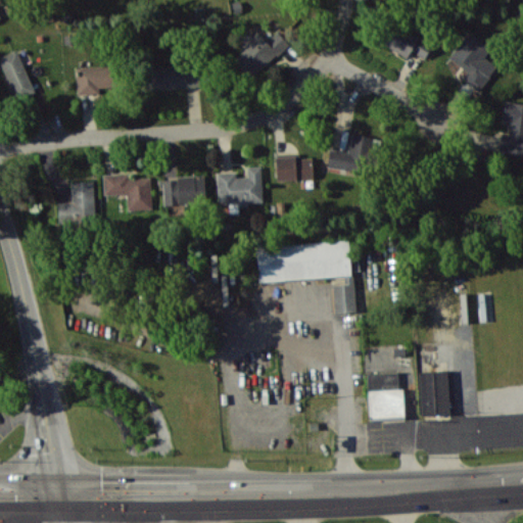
[(412,51),(424,58),(433,45),(398,22),(385,44),(408,58),(412,51)]
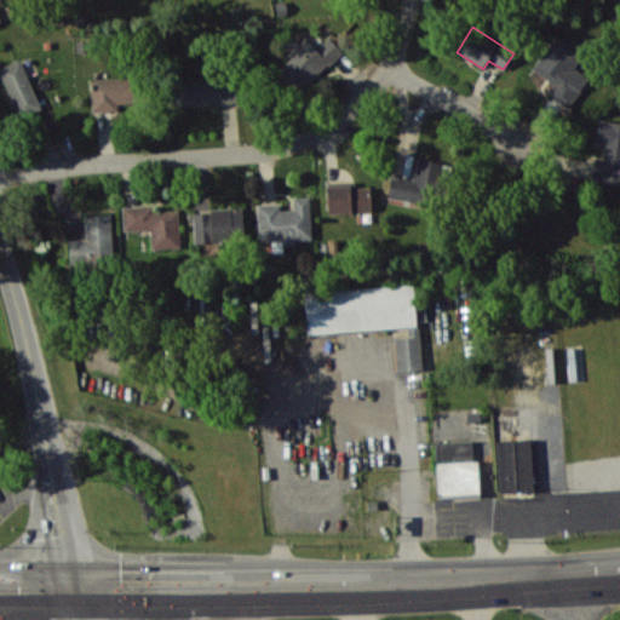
[(316,49),(306,39),(276,68),(299,92),(343,51),(329,36),(316,49)]
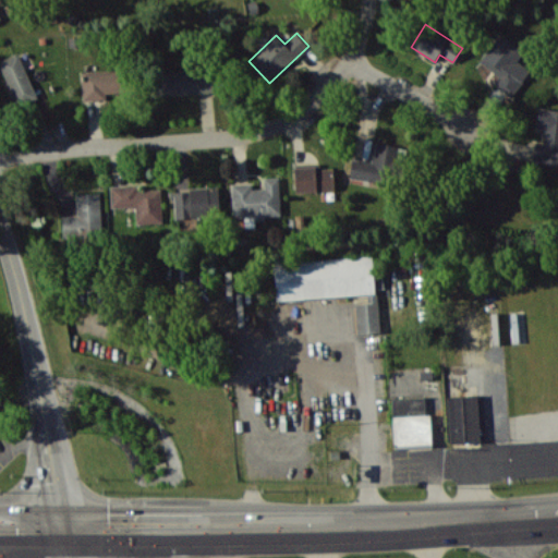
[(524,50),(499,34),(481,62),(499,75),(494,84),(512,96),(530,70),(517,61),(524,50)]
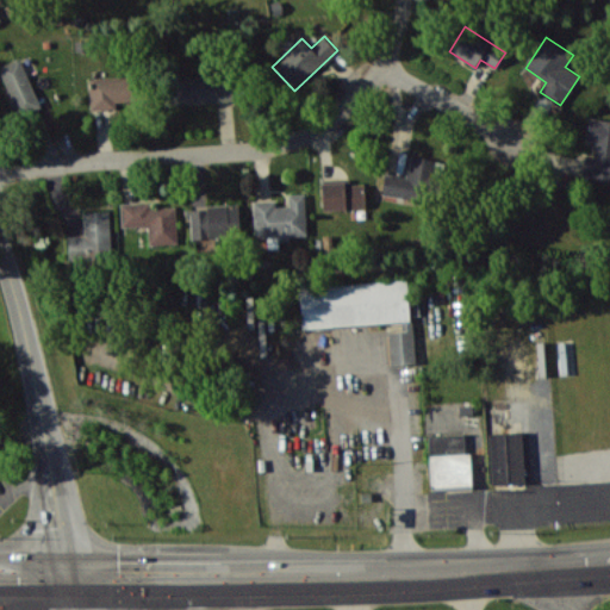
[(42,107),(22,57),(0,66),(0,70),(20,117),(42,107)]
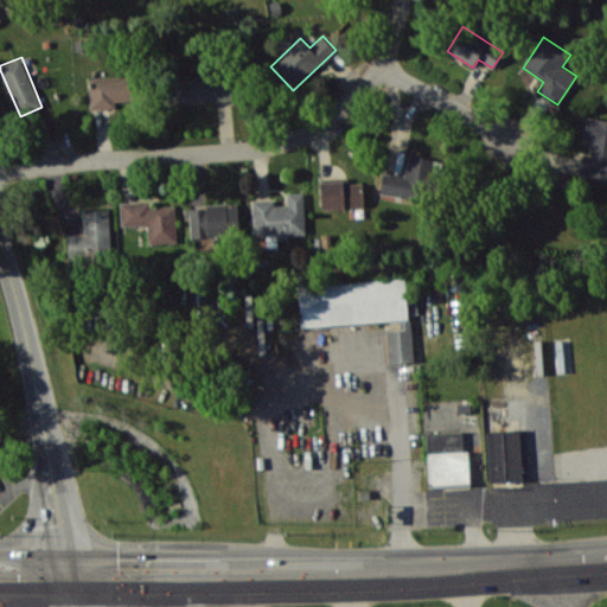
[(90,77),(91,109),(116,108),(116,101),(135,100),(134,75),(90,77)]
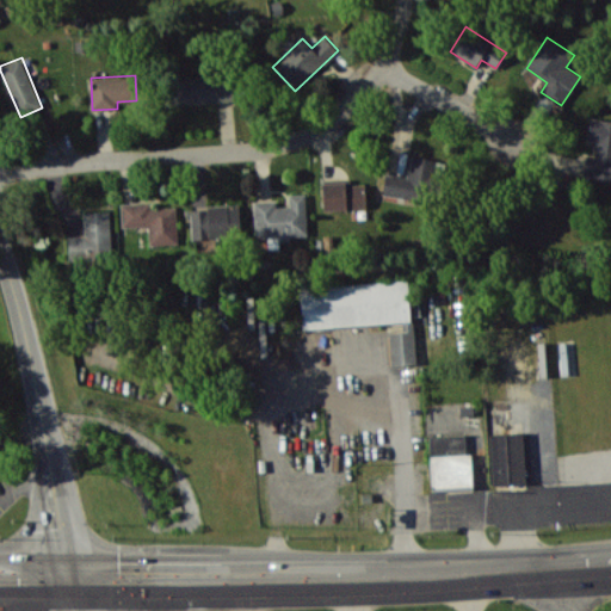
[(174,104),(233,102),(233,75),(173,76),(174,104)]
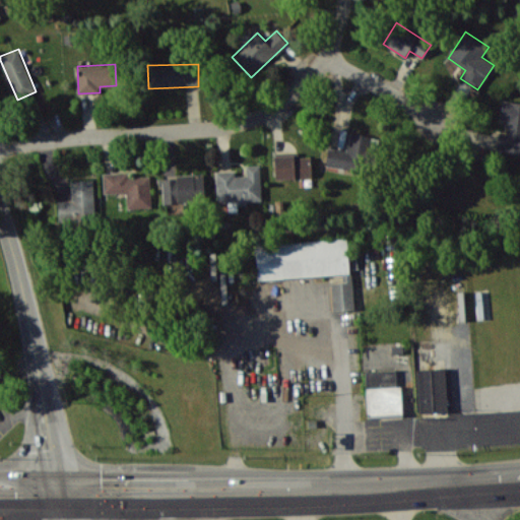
[(501,120),(509,122),(507,133),(500,132),(497,151),(519,154),(519,102),(504,100),(501,120)]
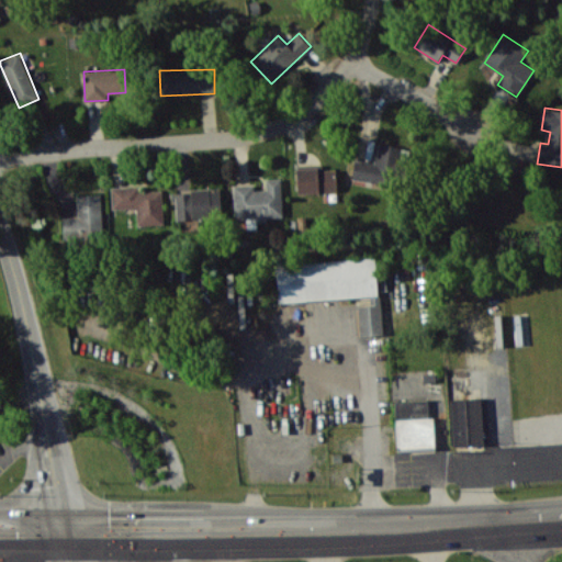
[(356,159),(352,179),(395,186),(402,147),(379,144),(375,163),(356,159)]
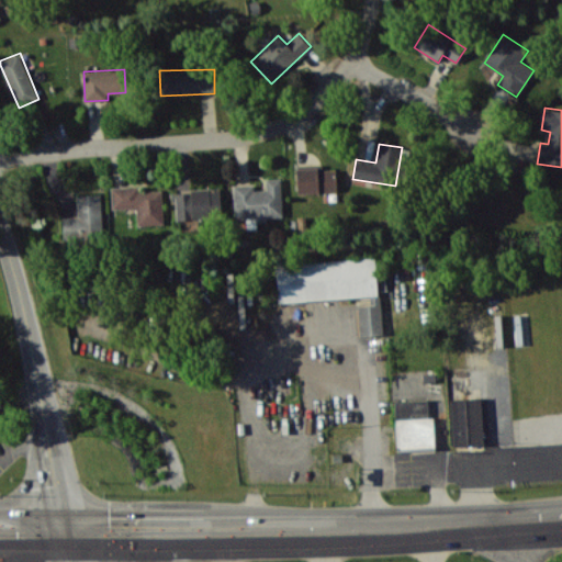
[(298,193),(337,192),(337,169),(323,169),(323,165),(298,166),(298,193)]
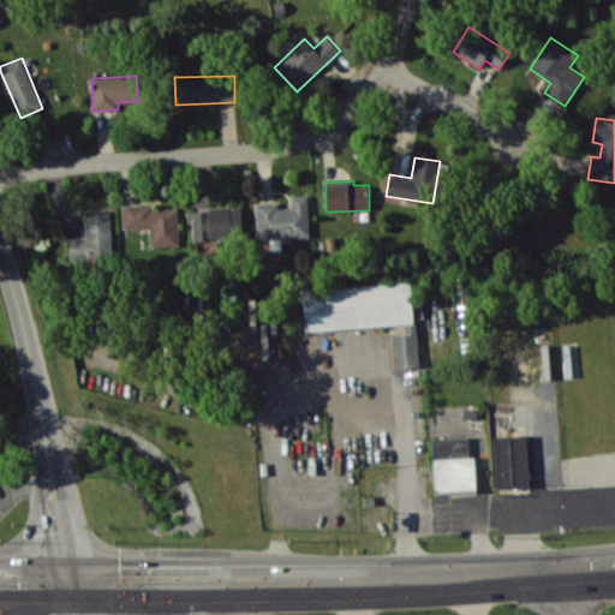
[(256,203),(257,239),(279,238),(280,243),(293,242),(293,238),(310,237),(308,195),(291,196),(292,208),(279,208),(278,202),(256,203)]
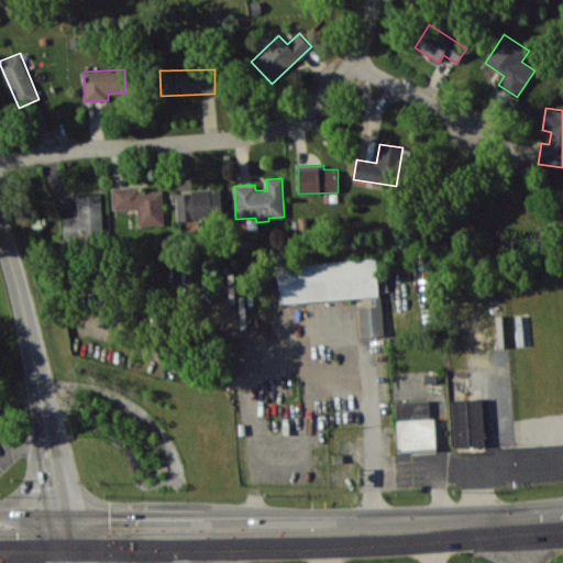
[(163,190),(141,191),(141,186),(112,187),(112,209),(138,208),(139,225),(164,224),(163,190)]
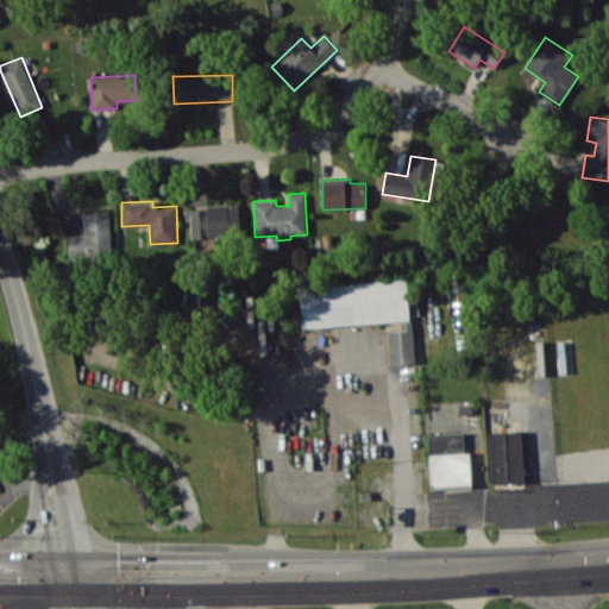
[(239,206),(190,207),(192,238),(240,237),(239,206)]
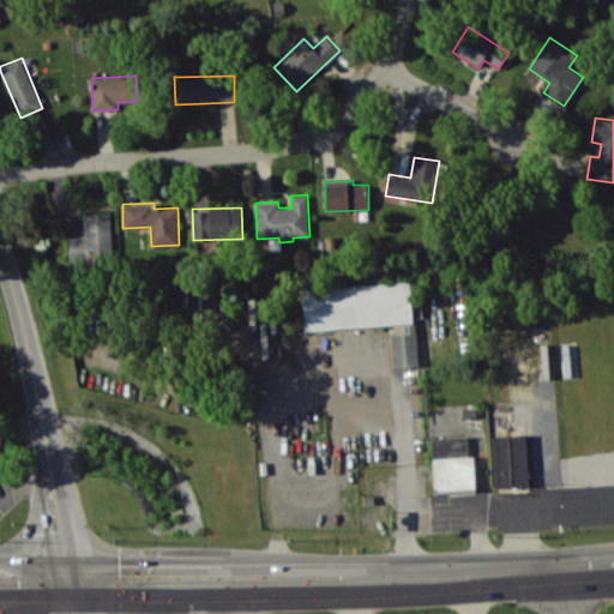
[(84,214),(85,238),(70,239),(70,262),(113,260),(110,212),(84,214)]
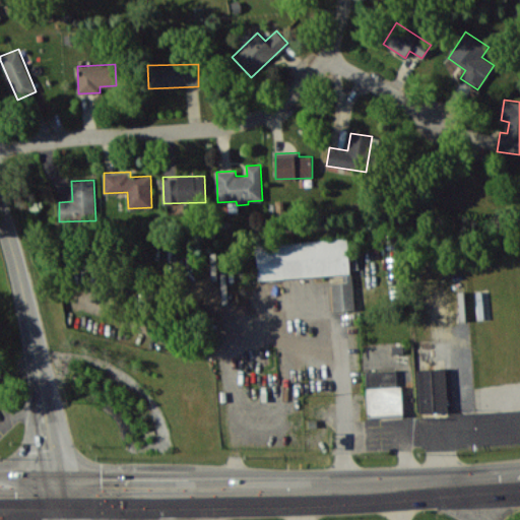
[(333,311),(352,310),(349,239),(256,243),(258,279),(342,275),(343,281),(331,282),(333,311)]
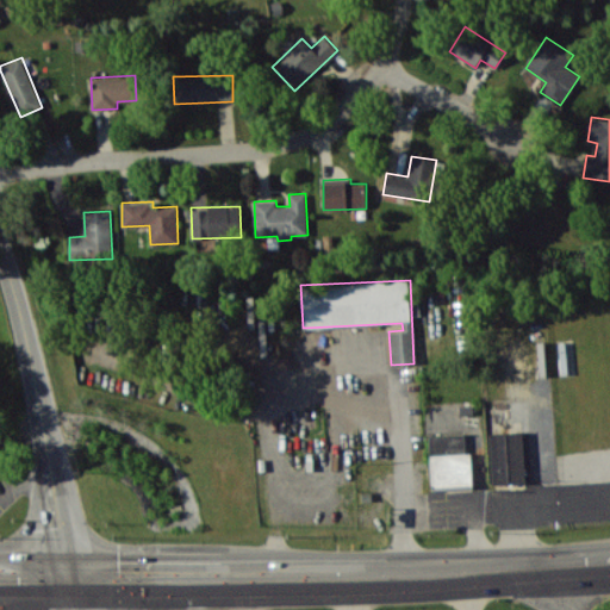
[(490,433),(492,484),(526,483),(523,431),(490,433)]
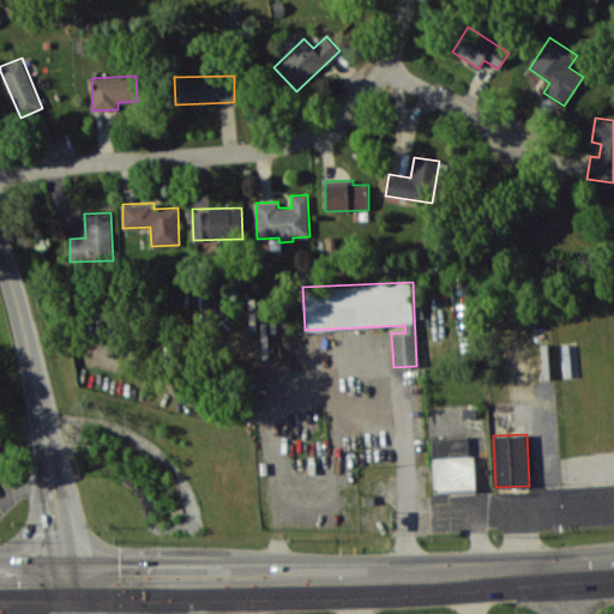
[(432,438),(434,491),(476,488),(474,455),(469,455),(468,437),(432,438)]
